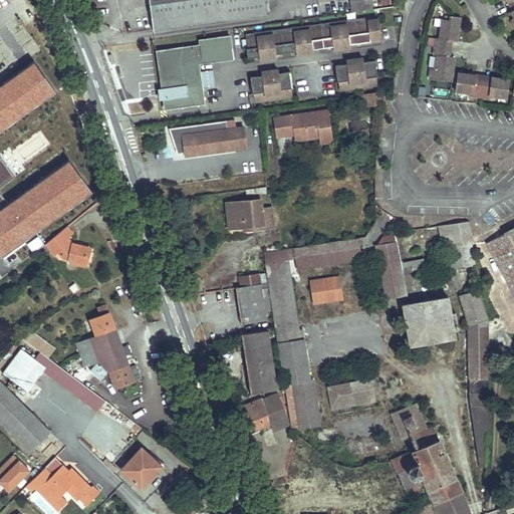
[(150,0),(154,28),(207,21),(267,13),(265,0),(150,0)]
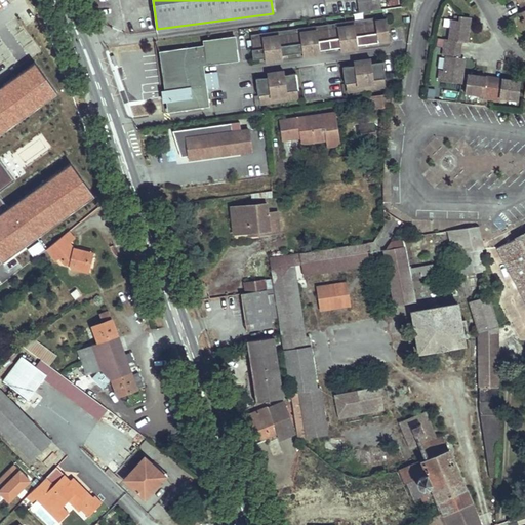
[(403,6),(402,0),(357,0),(359,12),(403,6)]
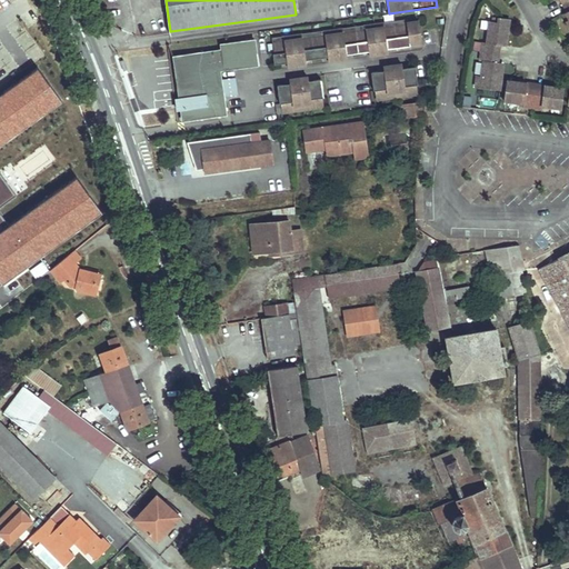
[(507,39),(509,19),(499,18),(498,22),(490,21),(487,43),(500,46),(502,46),(503,38),(507,39)]
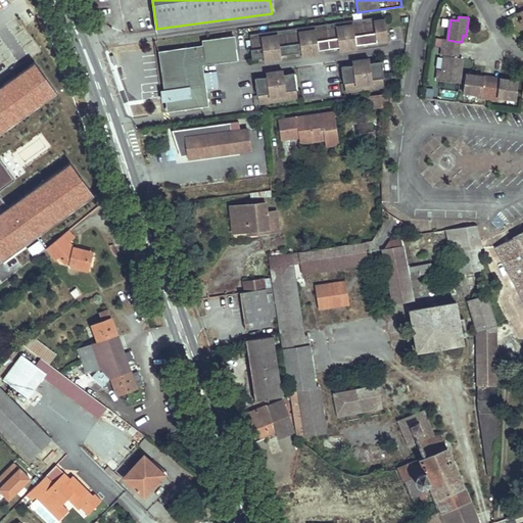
[(374,20),(374,21),(364,24),(367,43),(373,42),(372,42),(377,41),(388,39),(385,19),(374,20)]
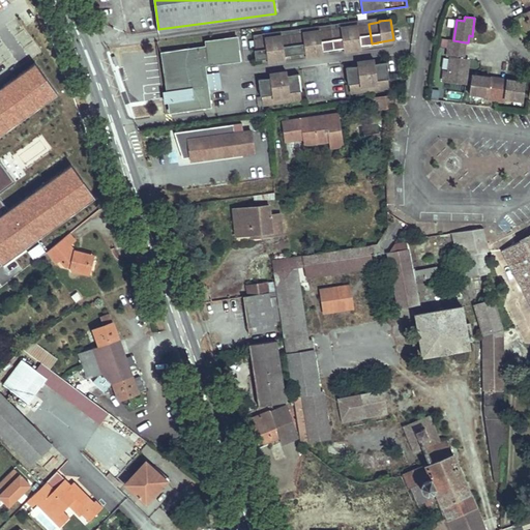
[(358,22),(349,23),(353,50),(361,49),(361,45),(365,43),(365,45),(372,43),(369,24),(358,25),(358,22)]
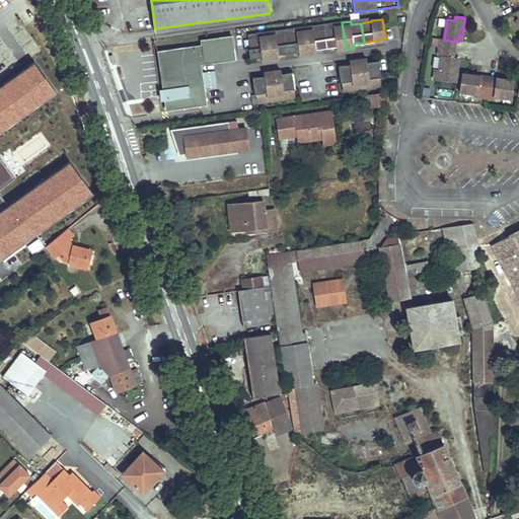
[(346,49),(342,22),(334,23),(334,26),(323,28),(326,48),(332,47),(331,47),(337,46),(338,50),(346,49)]
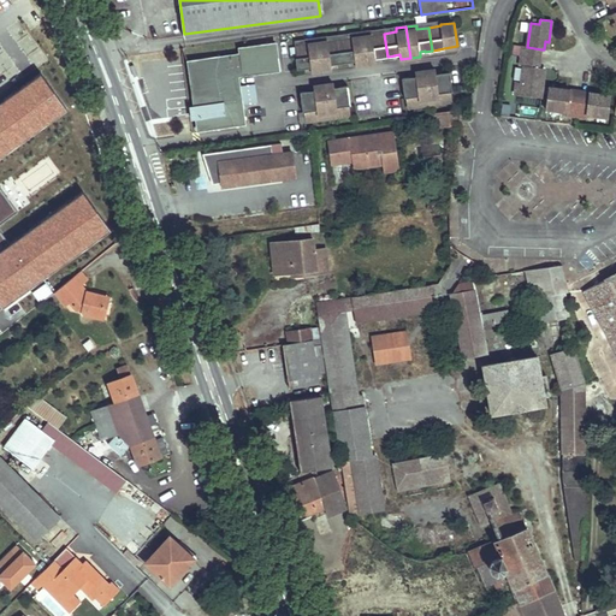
[(372,31),(361,33),(366,64),(377,63),(375,58),(380,57),(381,58),(388,57),(384,34),(372,35),(372,31)]
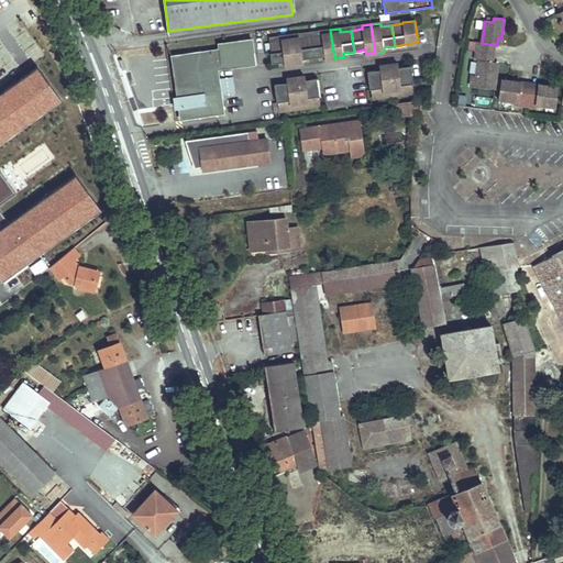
[(334,58),(330,30),(321,31),(322,34),(311,36),(313,57),(320,56),(324,55),(326,59),(334,58)]
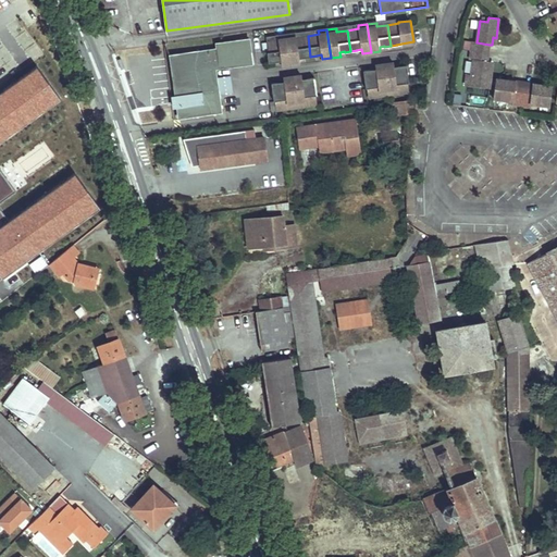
[(296,34),(287,35),(291,63),(300,62),(299,58),(305,57),(305,58),(310,57),(308,36),(296,37),(296,34)]
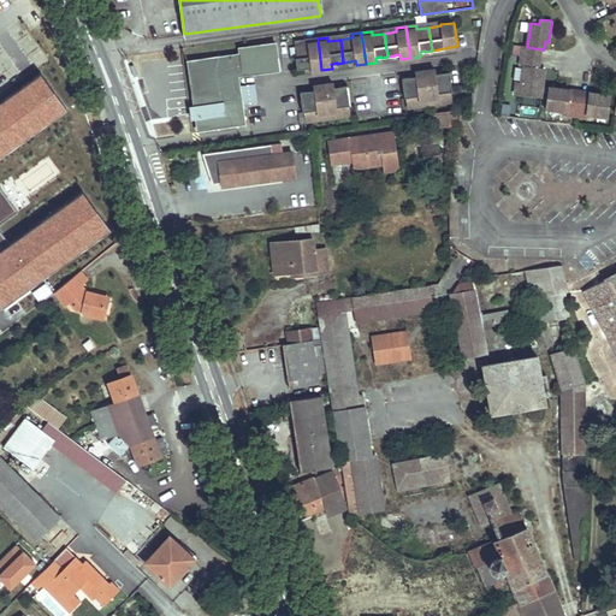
[(295,46),(297,58),(296,58),(297,69),(306,67),(311,66),(312,71),(321,70),(318,39),(307,40),(308,43),(295,46)]
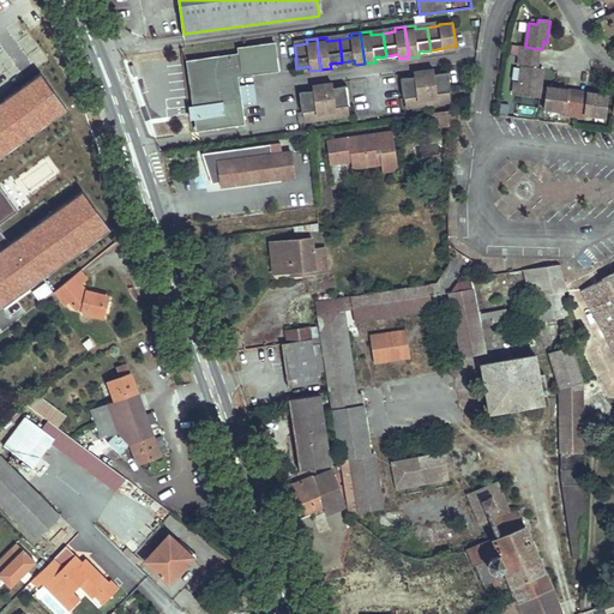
[(278,68),(275,42),(248,46),(252,72),(278,68)]
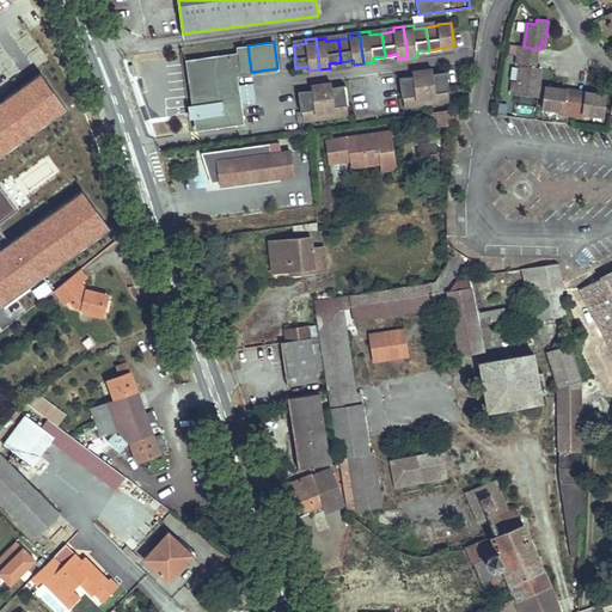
[(237,74),(251,72),(248,46),(237,47),(238,53),(239,68),(231,69),(232,78),(234,78),(237,93),(234,93),(237,111),(242,110),(242,104),(239,85),(237,74)]
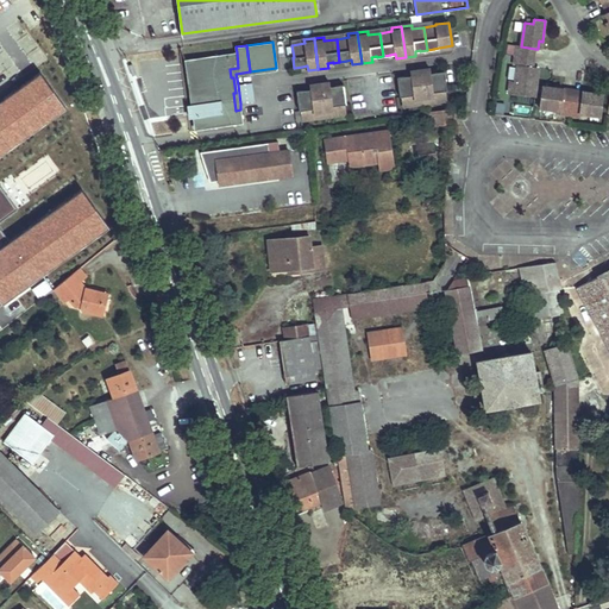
[(535,49),(521,46),(516,45),(515,55),(534,57),(535,49)]
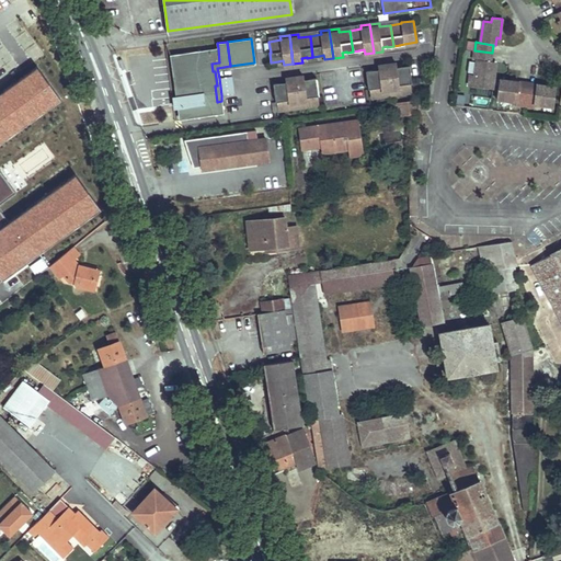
[(212,64),(219,63),(218,48),(170,55),(175,68),(186,66),(191,95),(192,104),(189,105),(193,118),(224,114),(221,101),(217,102),(215,86),(217,86),(215,71),(213,71),(212,64)]
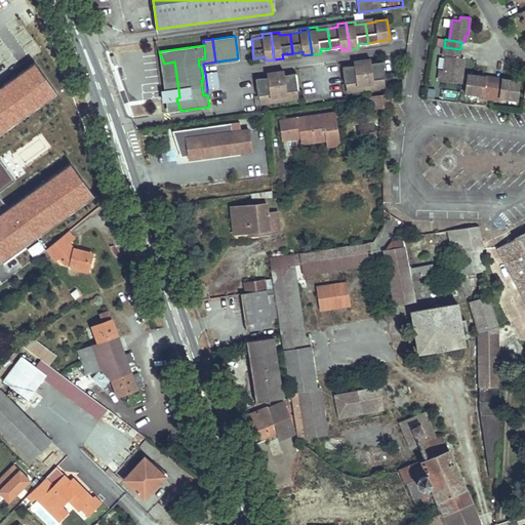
[(444,70),(440,70),(439,80),(461,83),(463,64),(460,64),(461,57),(459,57),(460,49),(444,47),(443,55),(446,56),(444,70)]
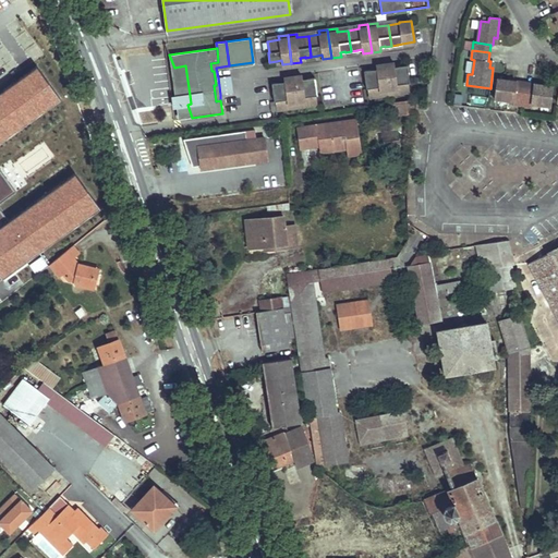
[(185,65),(174,68),(169,55),(179,120),(192,118),(187,105),(186,95),(190,95),(185,65)]
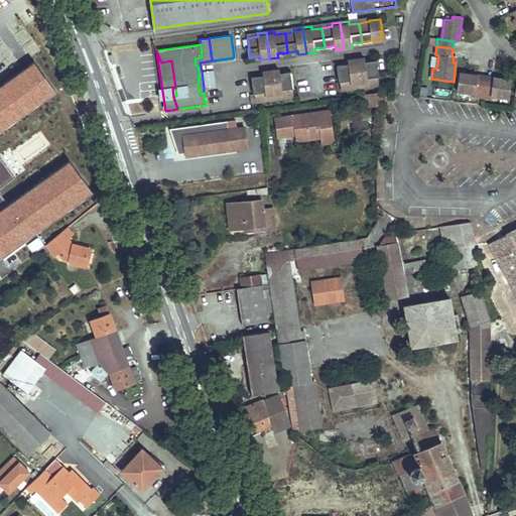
[(365,58),(357,59),(360,88),(369,87),(368,82),(379,81),(378,78),(379,77),(377,60),(370,61),(370,62),(366,62),(365,58)]
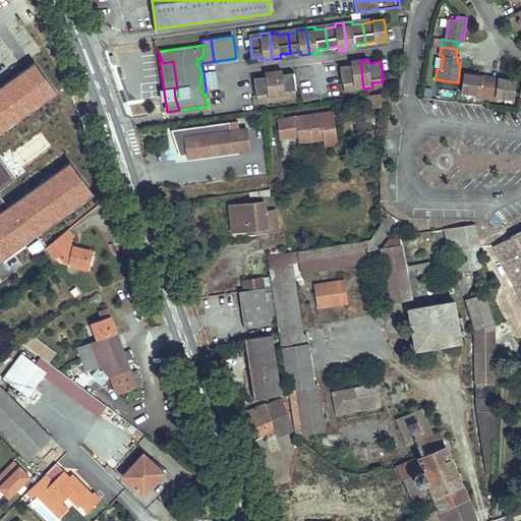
[(363,89),(360,60),(351,61),(352,66),(347,66),(347,65),(340,66),(342,83),(344,83),(344,87),(354,85),(355,90),(363,89)]
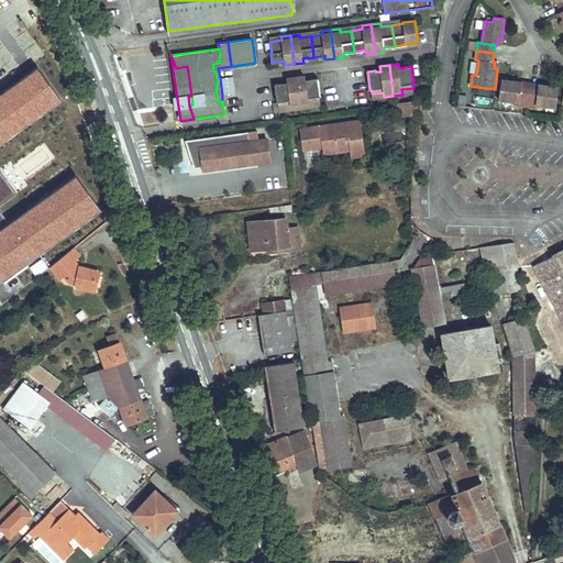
[(0,276),(3,280),(100,210),(76,176),(10,223),(0,209),(0,205),(15,194),(0,173),(0,144),(61,100),(37,68),(0,95),(0,276)]
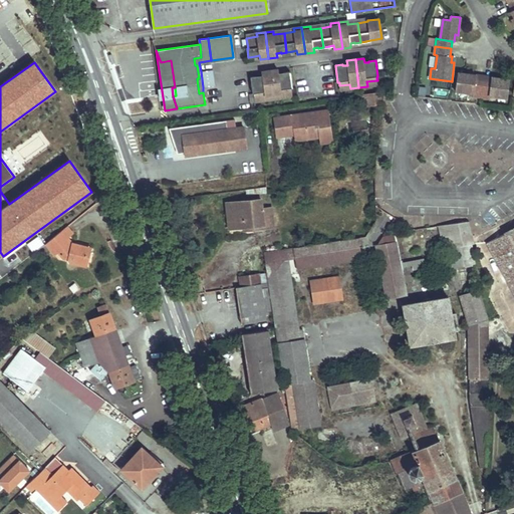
[(278,69),(270,71),(274,98),(282,97),(282,93),(292,92),(291,88),(292,88),(290,71),(283,72),(283,73),(279,74),(278,69)]
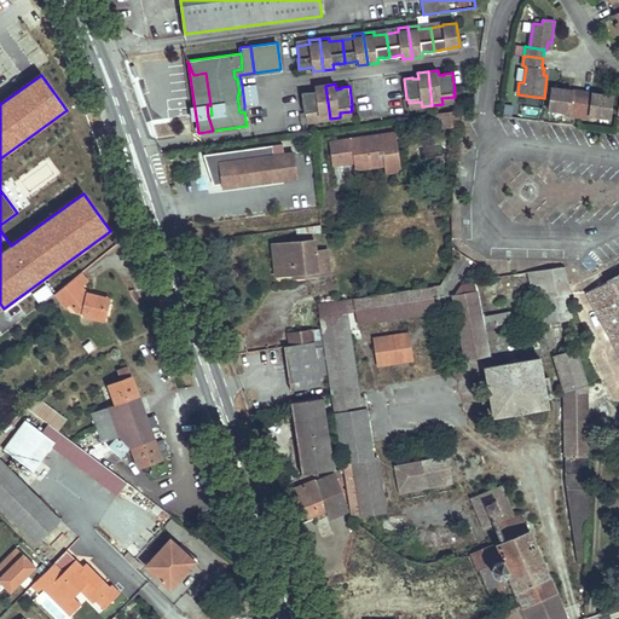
[(244,105),(259,103),(256,85),(242,86),(244,105)]
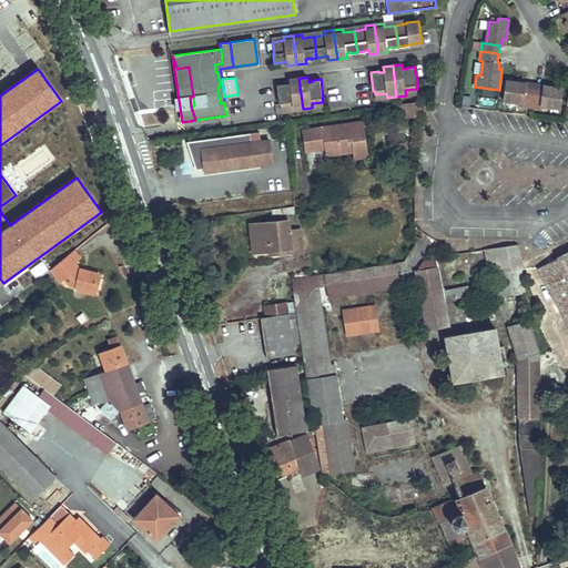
[(303,109),(298,79),(290,80),(290,84),(285,85),(285,84),(277,85),(280,103),(281,103),(281,108),(293,105),(293,111),(303,109)]
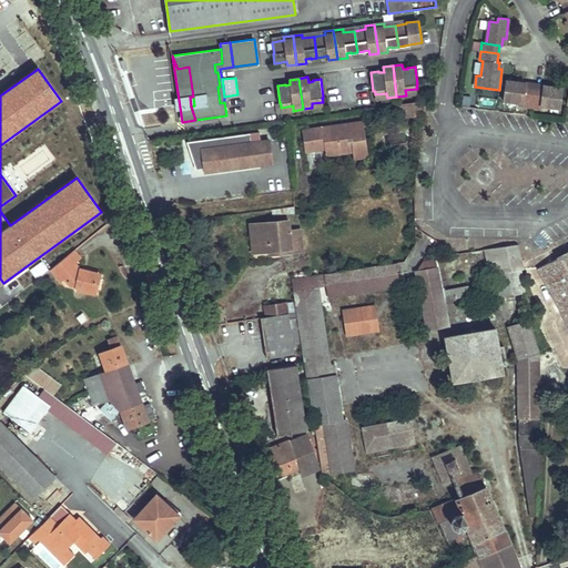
[(517,82),(506,80),(503,101),(523,103),(523,107),(531,108),(534,90),(525,89),(526,87),(516,85),(517,82)]
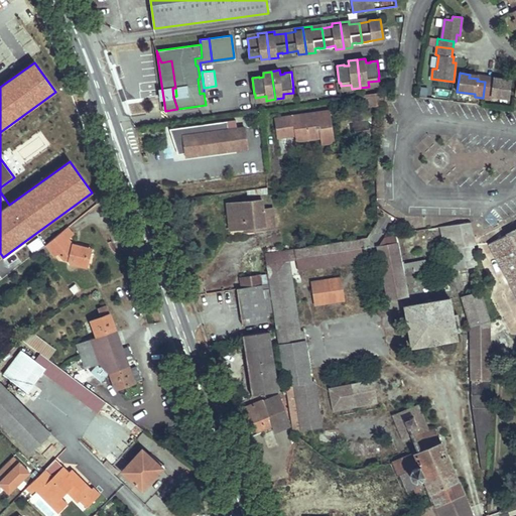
[(491,99),(491,96),(509,98),(512,80),(501,79),(501,82),(493,81),(493,83),(485,82),(483,98),(491,99)]
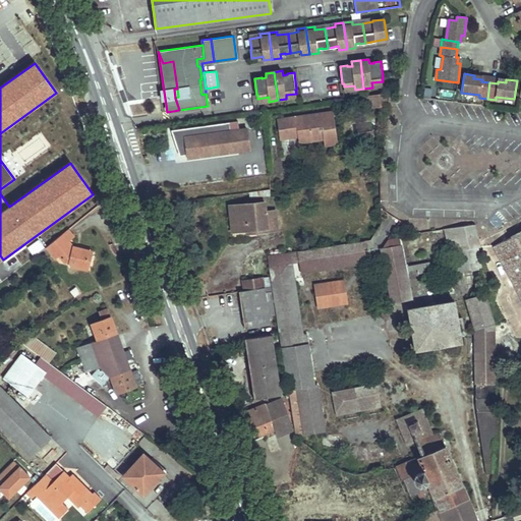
[(367,96),(369,109),(383,107),(382,94),(367,96)]
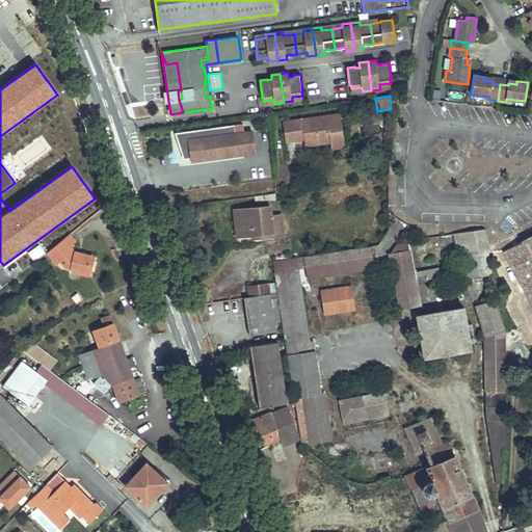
[(345,147),(341,114),(283,123),(286,141),(295,140),(294,129),(302,128),(304,139),(306,145),(330,141),(331,148),(345,147)]
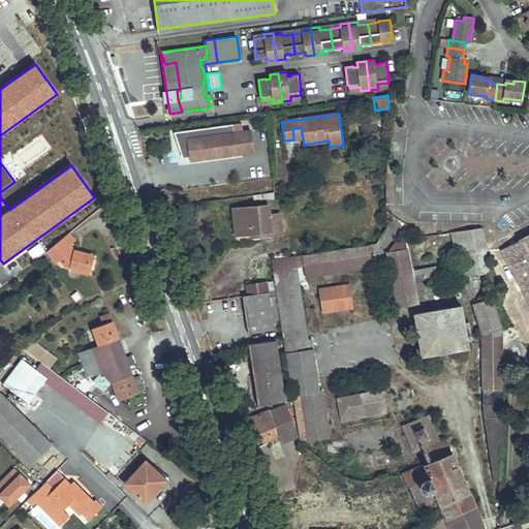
[(235,132),(234,124),(175,132),(177,142),(181,141),(183,154),(190,154),(190,157),(190,161),(253,152),(250,130),(235,132)]
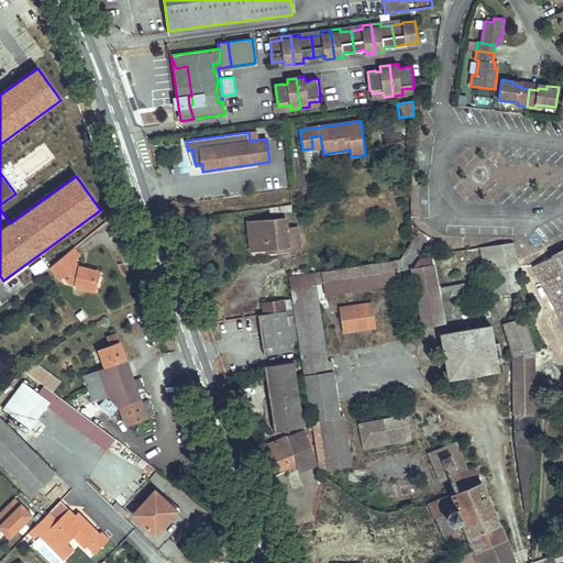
[(312,148),(322,147),(320,135),(311,136),(312,148)]
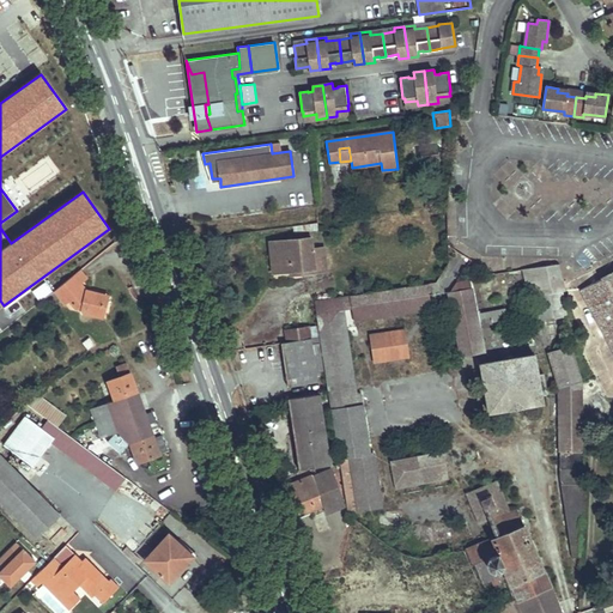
[(212,178),(210,163),(205,164),(212,183),(220,182),(220,178),(212,178)]
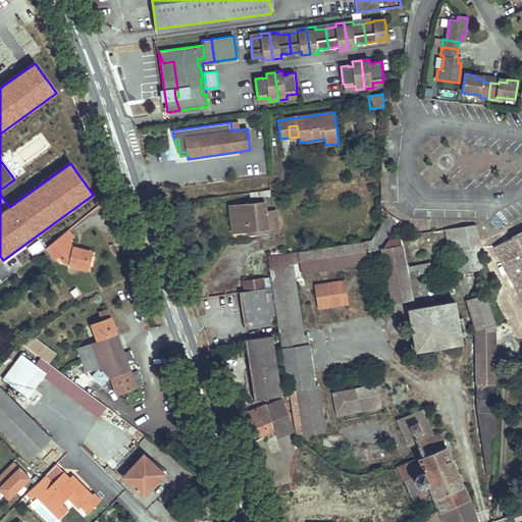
[(269,190),(250,193),(251,199),(270,196),(269,190)]
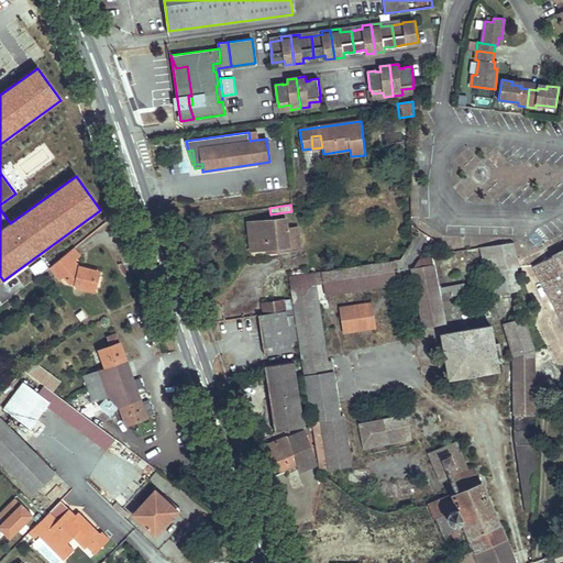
[(287,229),(286,219),(249,222),(250,233),(253,233),(254,250),(277,247),(277,251),(299,249),(297,228),(287,229)]
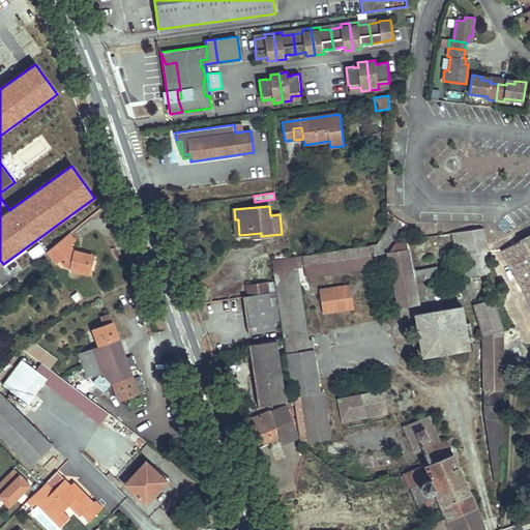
[(58,225),(64,236),(83,225),(76,213),(58,225)]
